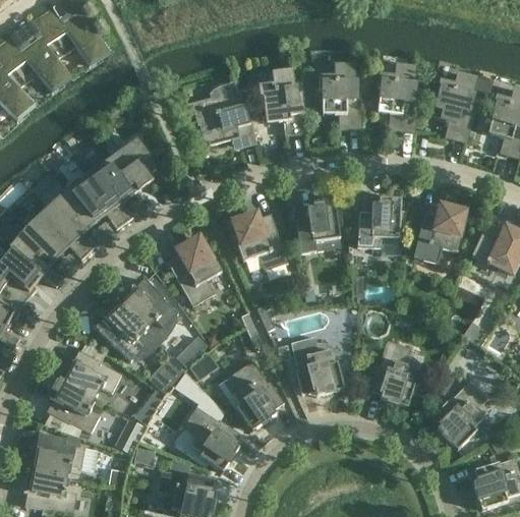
[(110,52),(82,8),(62,21),(53,6),(32,19),(42,35),(57,59),(57,58),(78,45),(91,64),(110,52)]
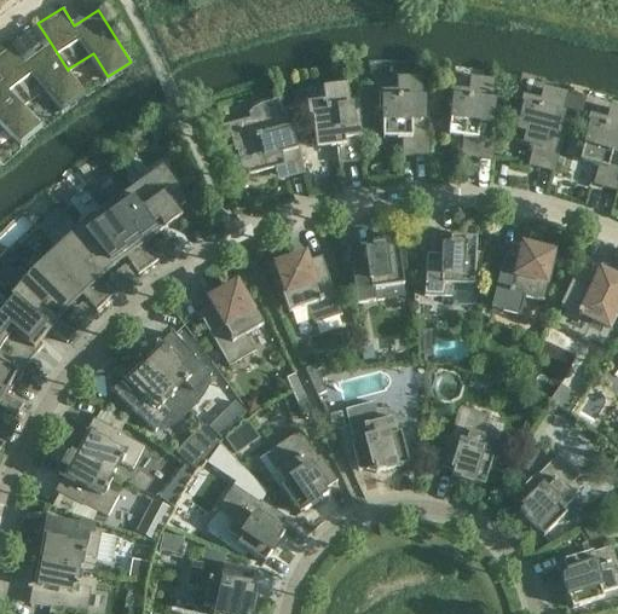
[(85,91),(68,69),(68,70),(50,41),(26,59),(12,42),(0,51),(0,74),(3,77),(23,104),(46,86),(63,108),(85,91)]
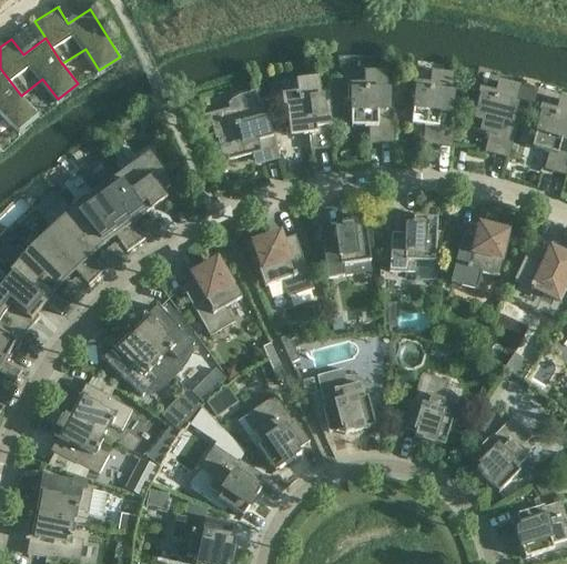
[(388,101),(387,78),(387,69),(365,69),(365,81),(348,81),(348,98),(352,98),(352,124),(372,124),(372,123),(377,123),(378,140),(394,140),(393,102),(393,101),(388,101)]
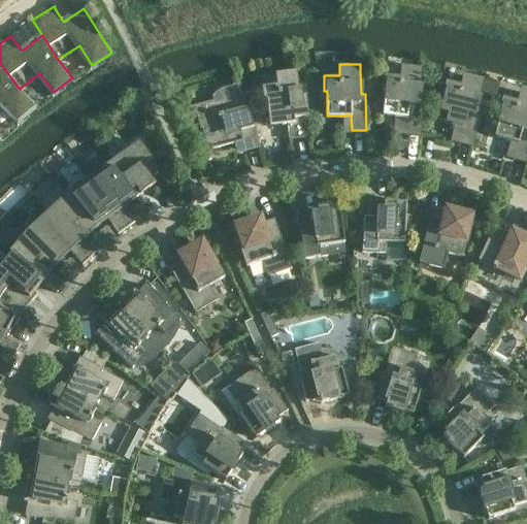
[(419,97),(420,86),(423,67),(401,64),(400,75),(385,73),(383,89),(386,90),(383,113),(395,115),(393,130),(420,133),(423,98),(423,97),(419,97)]
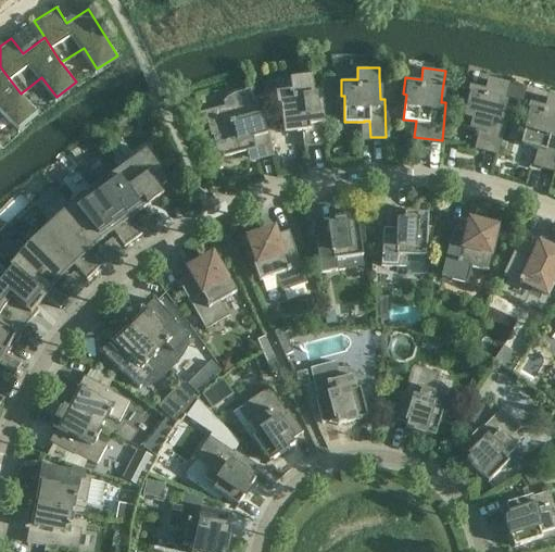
[(19,127),(37,111),(21,93),(2,70),(0,71),(0,112),(2,110),(19,127)]
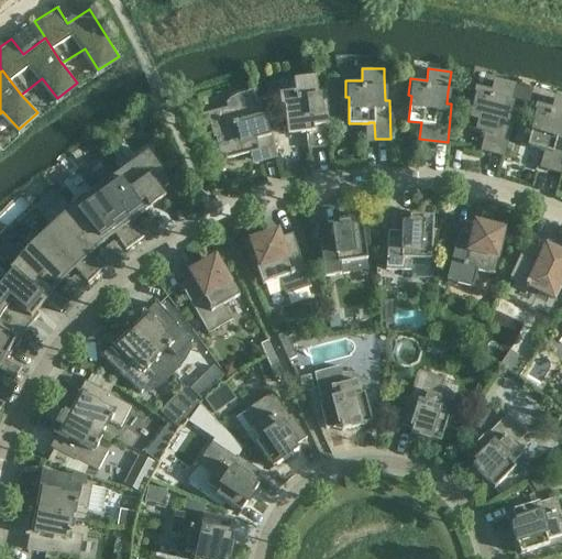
[(330,122),(327,99),(320,100),(318,87),(317,74),(294,77),(296,89),(279,91),(282,107),(285,107),(288,133),(308,130),(308,129),(313,129),(316,145),(331,143),(329,122),(330,122)]
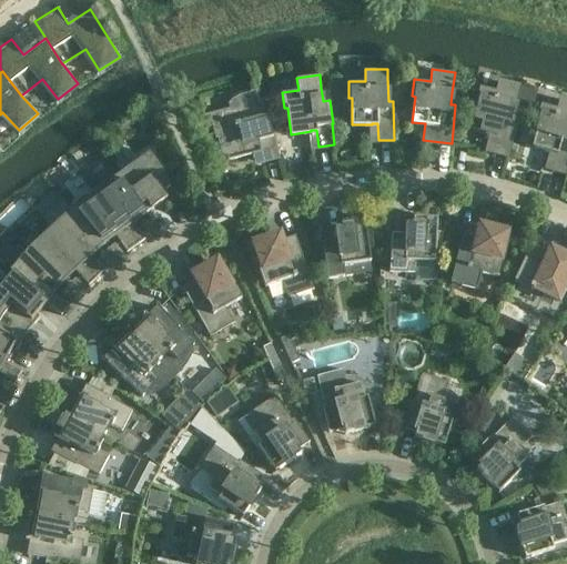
[(403,78),(387,78),(388,101),(393,101),(393,102),(403,102),(403,78)]
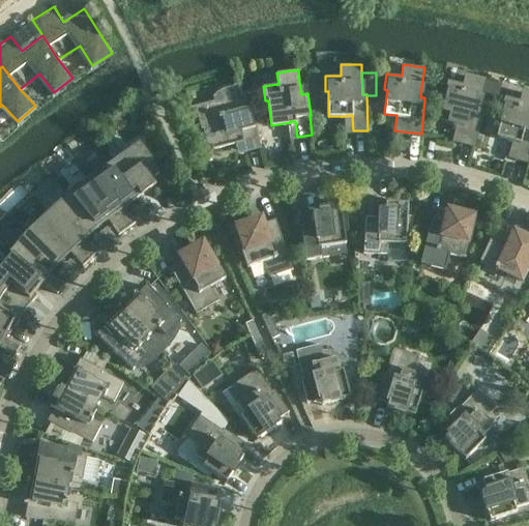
[(478,108),(481,97),(486,79),(465,72),(463,84),(447,80),(443,95),(446,96),(440,120),(459,124),(459,123),(464,125),(461,140),(474,144),(483,110),(483,109),(478,108)]
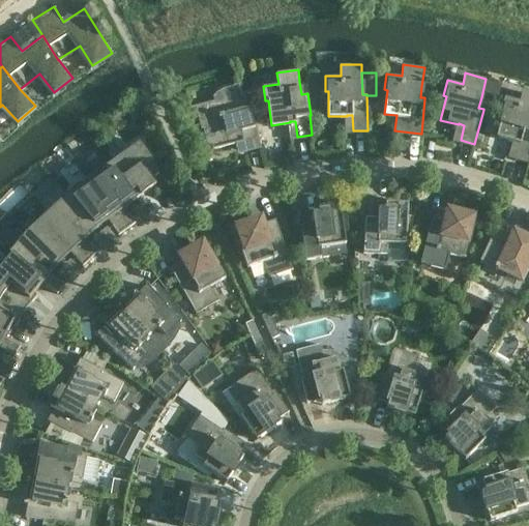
[(309,81),(299,82),(301,94),(307,93),(310,93),(309,81)]
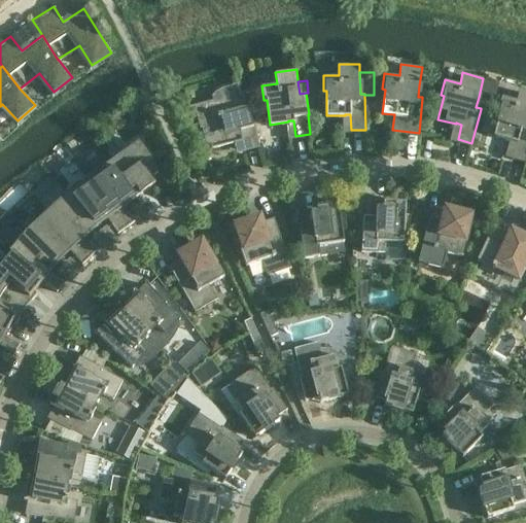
[(258,144),(248,105),(248,104),(244,105),(241,94),(238,81),(232,83),(232,84),(221,88),(216,90),(212,94),(214,98),(195,103),(201,127),(203,126),(207,144),(211,144),(212,146),(236,140),(236,137),(241,136),(244,148),(258,144)]
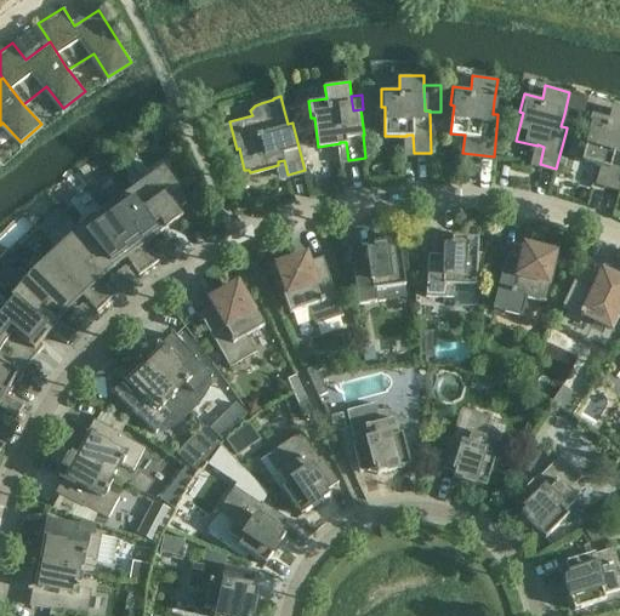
[(506,103),(494,101),(493,114),(498,114),(498,115),(504,117),(506,103)]
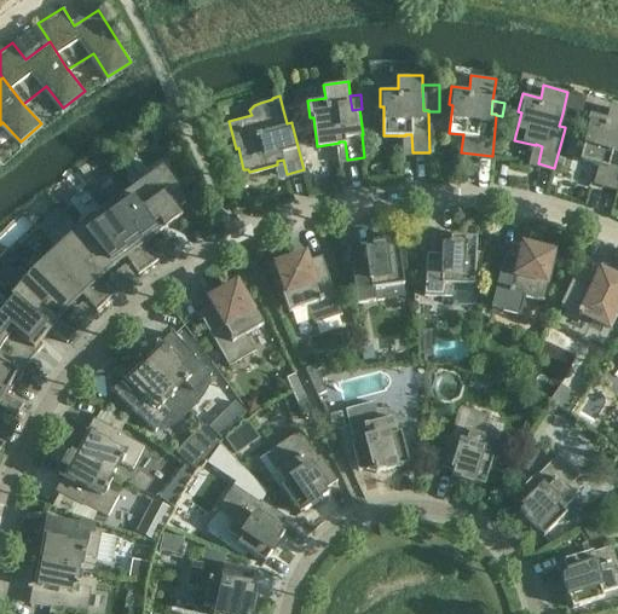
[(617,106),(610,104),(606,117),(589,113),(584,129),(588,131),(581,158),(601,164),(601,163),(608,164),(602,183),(617,187),(617,106)]
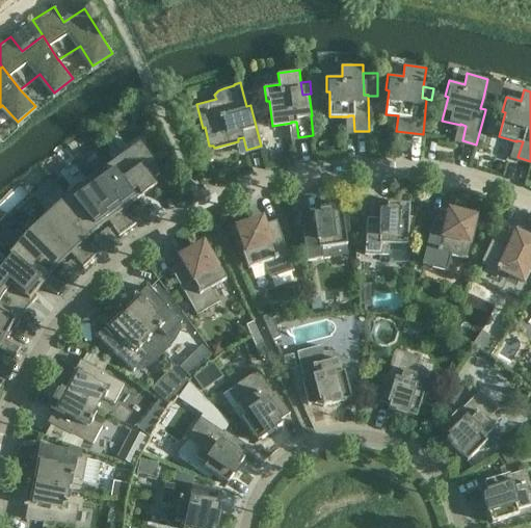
[(251,93),(243,95),(246,106),(250,105),(250,106),(255,105),(251,93)]
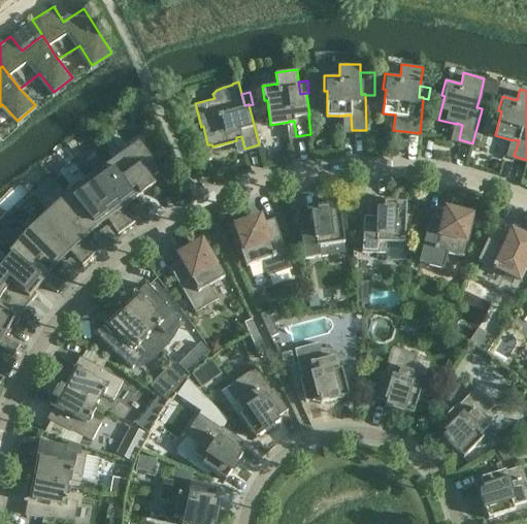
[(489,99),(480,97),(476,107),(482,108),(482,109),(486,110),(489,99)]
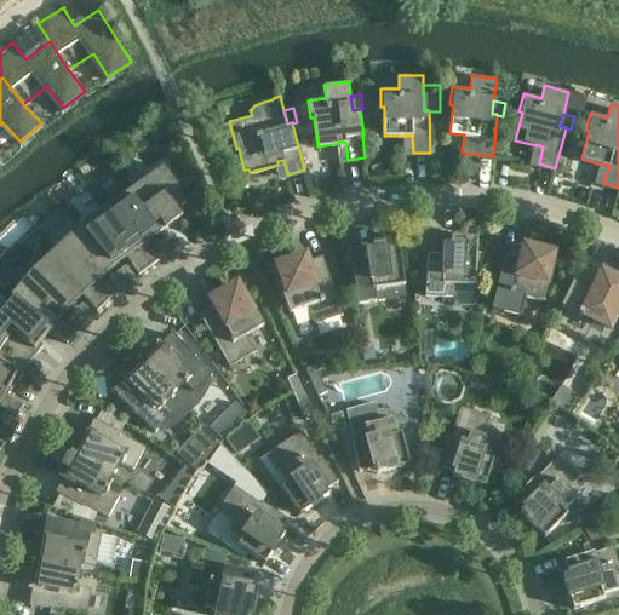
[(130,188),(160,230),(165,226),(165,228),(176,219),(178,224),(198,210),(178,184),(181,183),(173,172),(171,174),(164,164),(130,188)]
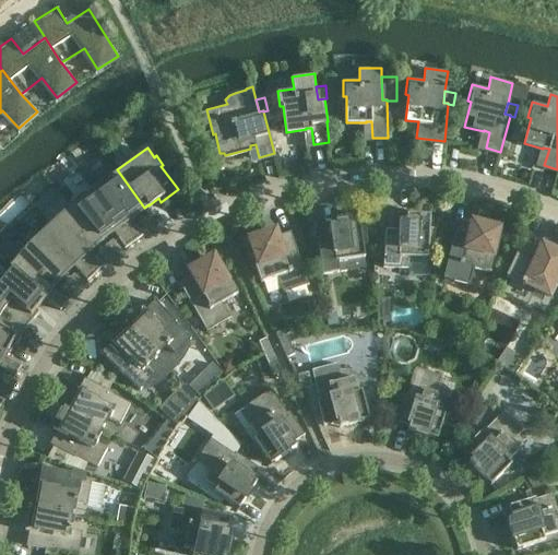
[(144,208),(117,169),(99,182),(95,176),(91,178),(134,239),(143,233),(132,216),(144,208)]
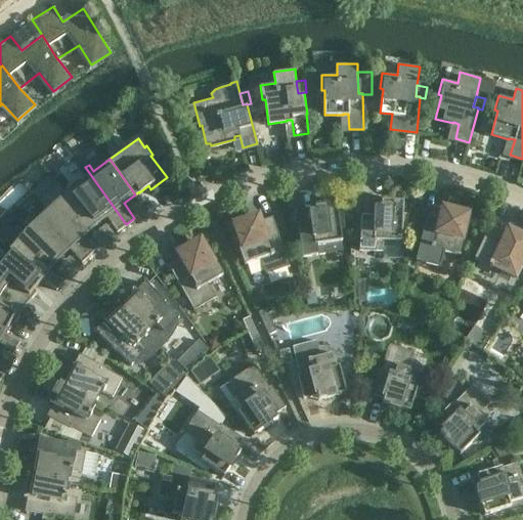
[(118,229),(123,226),(126,224),(85,167),(82,170),(86,176),(68,189),(95,223),(106,215),(118,229)]
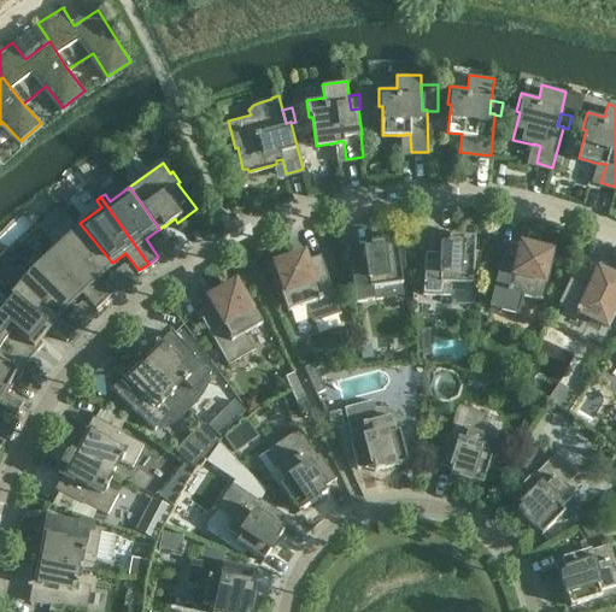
[(51,239),(106,298),(115,290),(100,274),(112,263),(80,223),(60,241),(54,235),(51,239)]
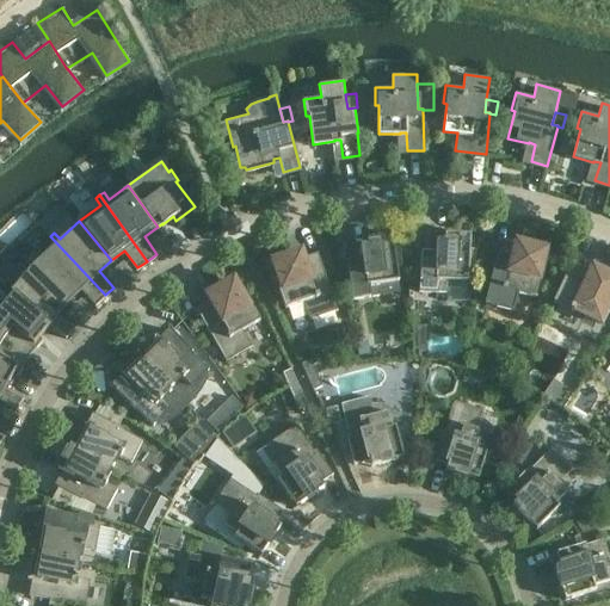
[(399,278),(398,264),(401,263),(400,246),(395,246),(393,230),(368,234),(369,242),(361,243),(363,261),(349,264),(352,296),(380,292),(380,282),(399,278)]
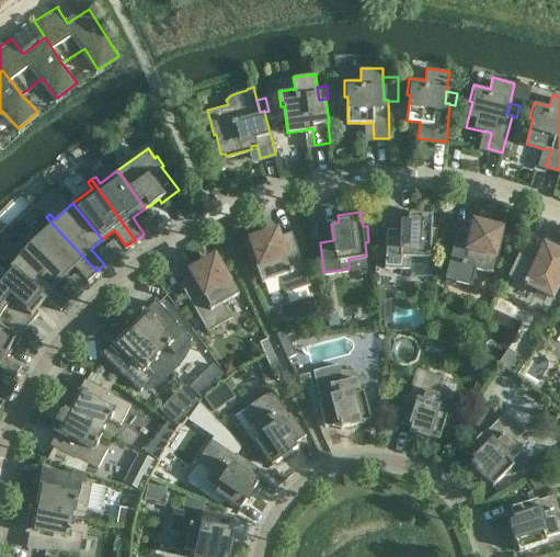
[(429,274),(431,243),(434,243),(436,227),(432,227),(432,213),(409,212),(409,219),(401,219),(400,236),(386,235),(385,265),(410,266),(411,257),(412,257),(412,273),(429,274)]
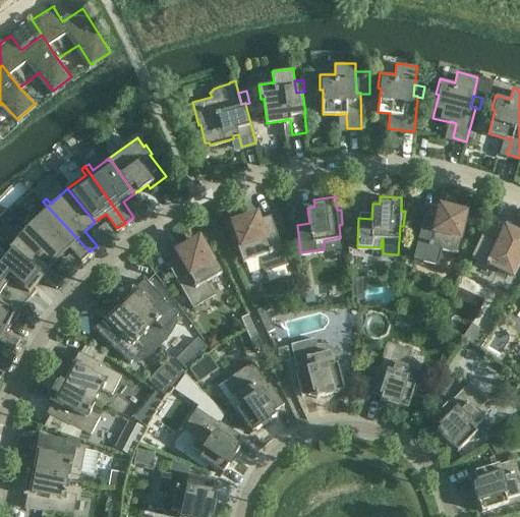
[(39,204),(44,210),(27,225),(59,254),(69,245),(81,259),(90,251),(43,202),(39,204)]
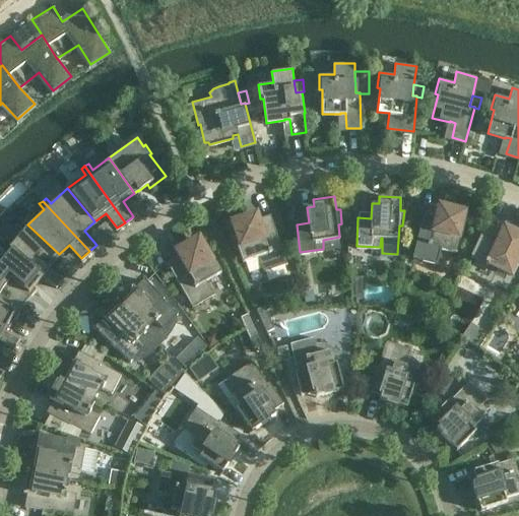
[(437,262),(441,247),(457,251),(463,226),(461,224),(465,210),(439,204),(438,209),(425,206),(412,256),(437,262)]
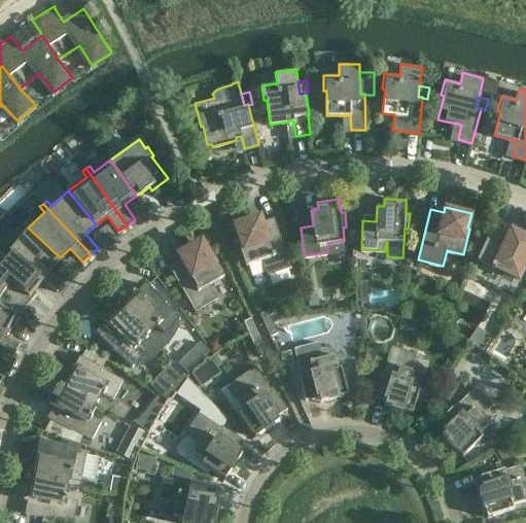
[(291,266),(279,228),(275,215),(261,219),(259,215),(235,223),(239,238),(238,238),(246,264),(263,258),(268,274),(291,266)]
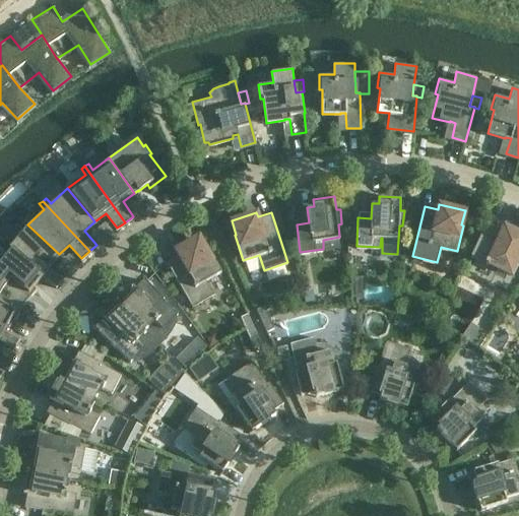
[(491,282),(497,284),(500,285),(504,285),(507,283),(509,280),(512,274),(513,275),(518,262),(518,232),(505,226),(502,231),(485,222),(470,255),(474,257),(468,271),(491,282)]
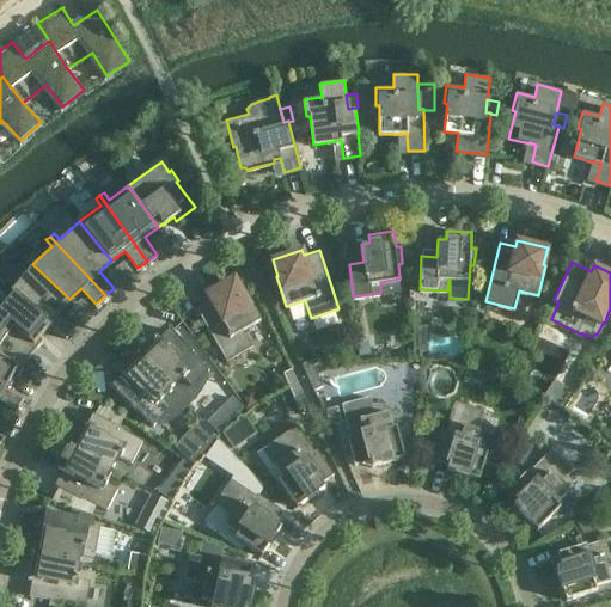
[(14,284),(8,280),(5,283),(11,289),(12,288),(50,322),(67,336),(75,326),(59,312),(69,299),(32,264),(14,284)]
